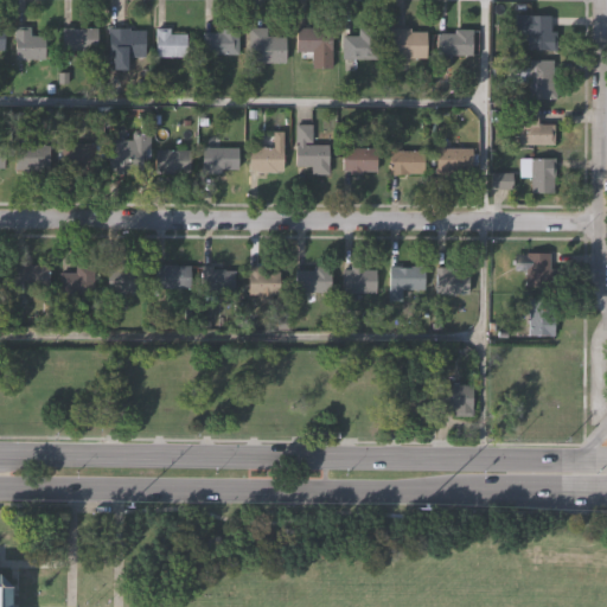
[(556,48),(526,48),(526,31),(515,31),(515,12),(550,13),(550,29),(556,29),(556,48)]
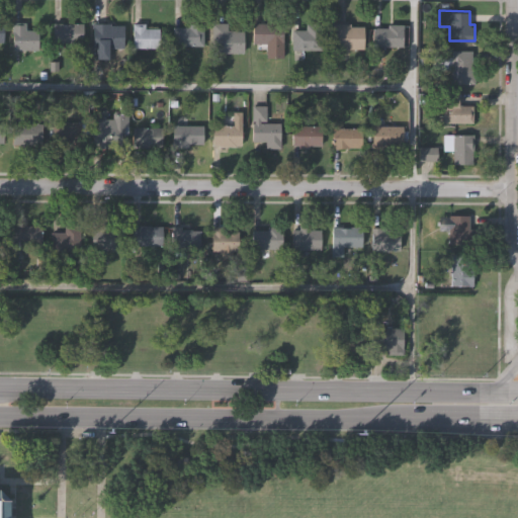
[(53,41),(53,22),(82,22),(82,41),(53,41)]
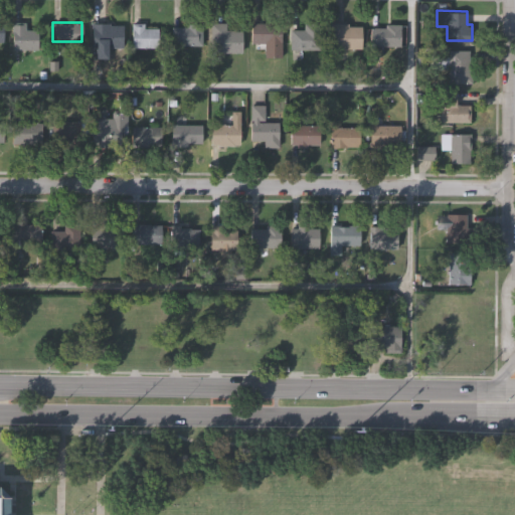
[(92,22),(109,22),(109,25),(122,25),(122,47),(108,47),(108,57),(96,57),(96,46),(92,46),(92,22)]
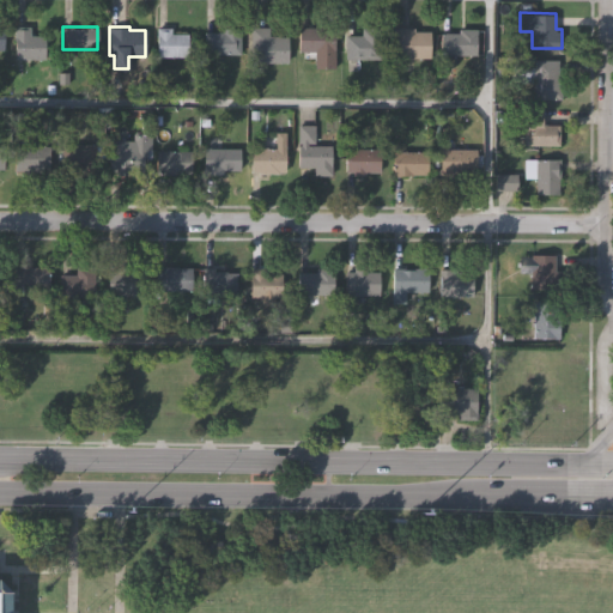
[(157,56),(157,36),(155,36),(155,26),(171,26),(171,32),(187,32),(188,56),(157,56)]
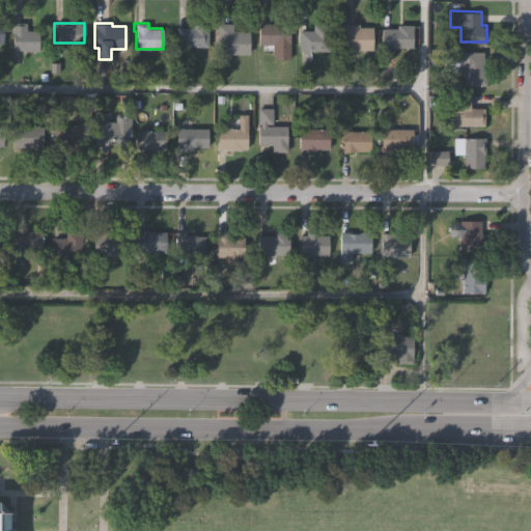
[(178,46),(178,26),(195,26),(195,24),(211,23),(211,46),(178,46)]
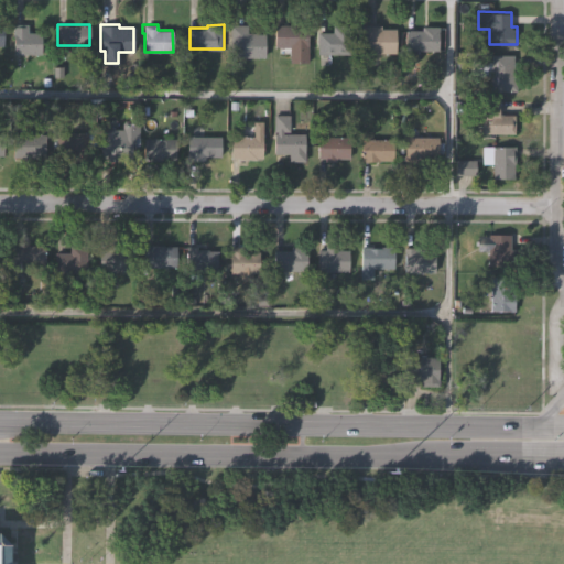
[(232,24),(249,24),(249,31),(260,31),(260,33),(267,33),(267,56),(237,56),(237,43),(232,43),(232,24)]
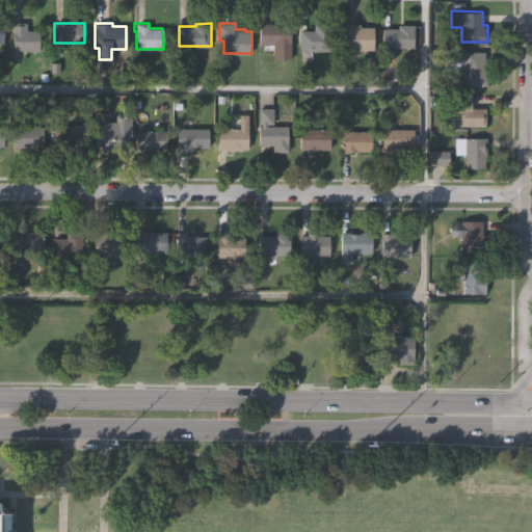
[(260,45),(260,23),(290,24),(291,45),(260,45)]
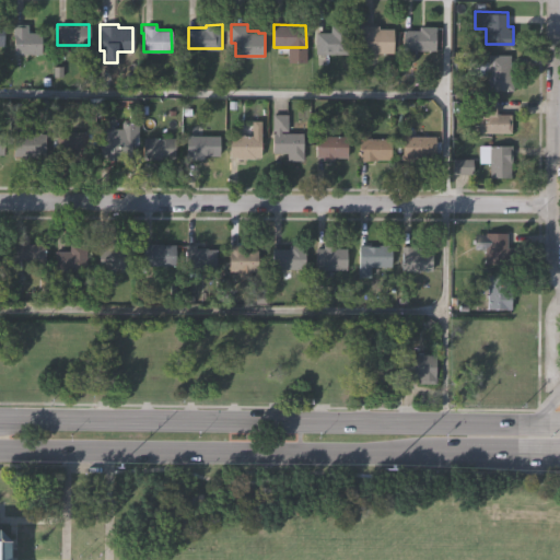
[(13,25),(26,25),(26,33),(39,33),(39,54),(13,54),(13,25)]
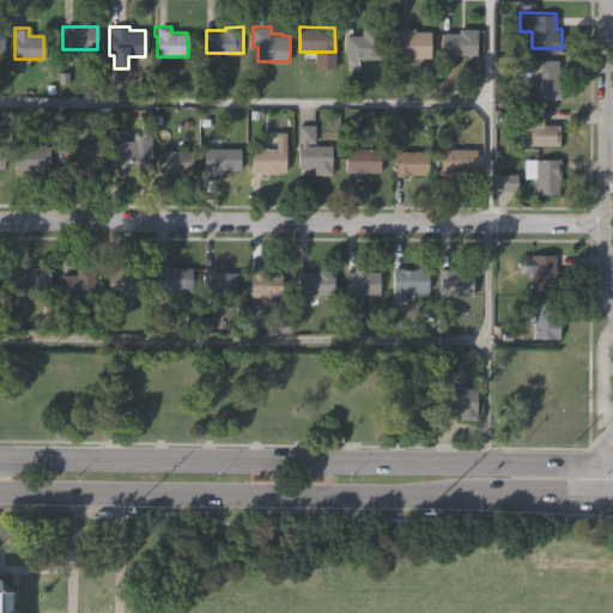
[(346,59),(346,35),(362,35),(362,28),(381,28),(381,59),(354,59),(354,60),(351,60),(351,59),(346,59)]
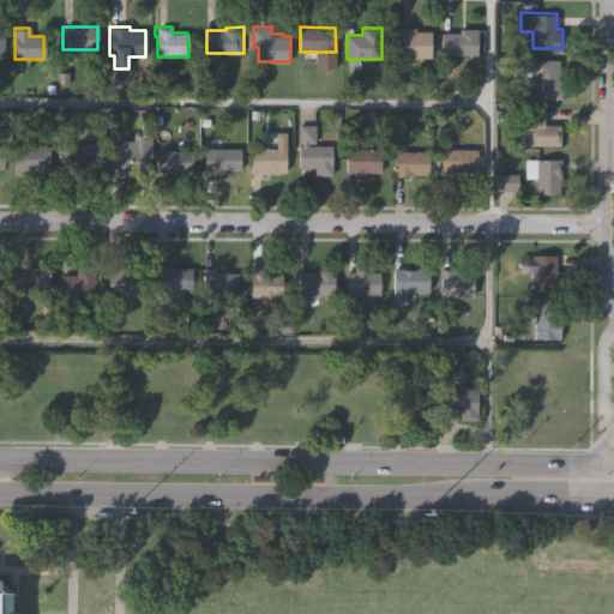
[(395,58),(395,35),(393,35),(393,28),(415,28),(415,31),(432,31),(432,58),(395,58)]
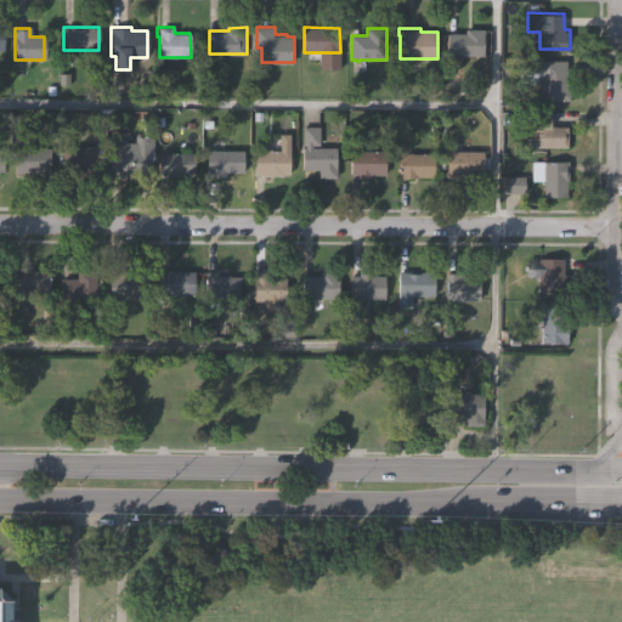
[(447,56),(447,33),(465,33),(465,29),(485,28),(485,35),(484,35),(484,55),(447,56)]
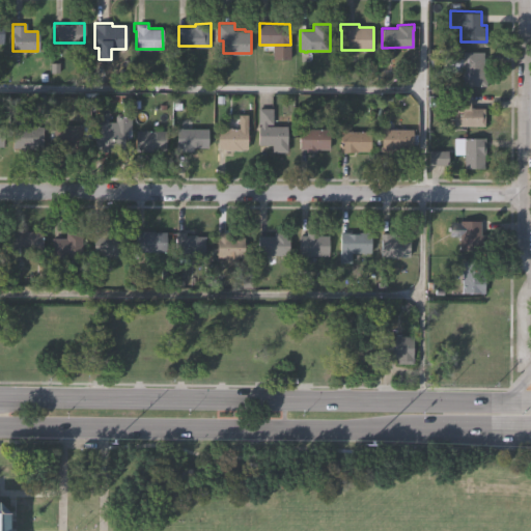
[(483,53),(483,67),(485,67),(485,85),(464,85),(464,52),(483,53)]
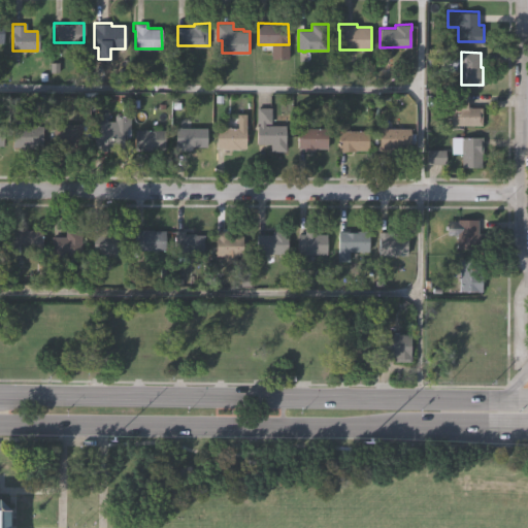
[(466,92),(466,106),(481,106),(481,124),(450,124),(450,116),(451,116),(451,92),(466,92)]
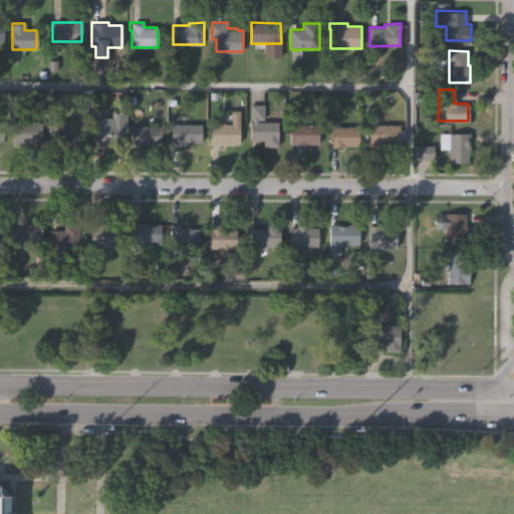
[(277,121),(277,139),(278,139),(278,148),(262,147),(262,140),(249,140),(249,121),(251,121),(251,119),(249,119),(249,105),(263,105),(263,120),(257,120),(257,121),(277,121)]
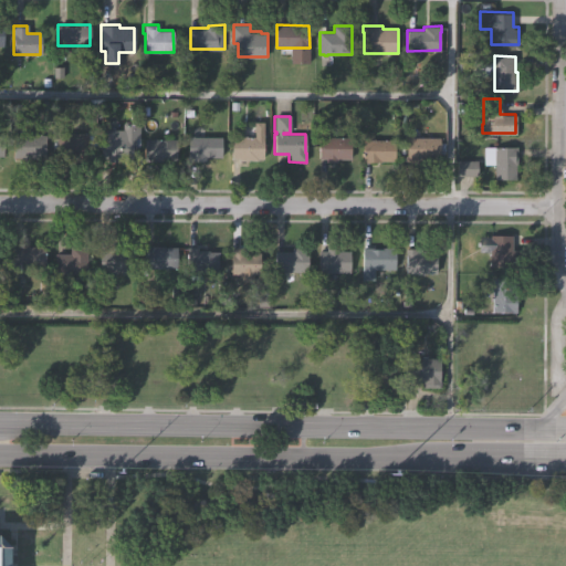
[(135,124),(135,150),(132,150),(132,158),(118,158),(118,161),(106,161),(107,157),(100,157),(100,147),(94,147),(94,137),(100,137),(100,132),(104,132),(104,129),(117,129),(117,136),(122,136),(122,124),(135,124)]
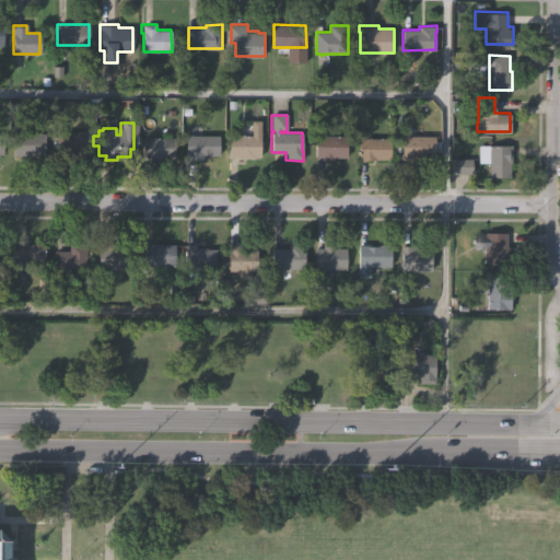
[(86,131),(85,159),(69,159),(69,152),(55,152),(55,131),(60,131),(60,130),(63,130),(63,131),(86,131)]
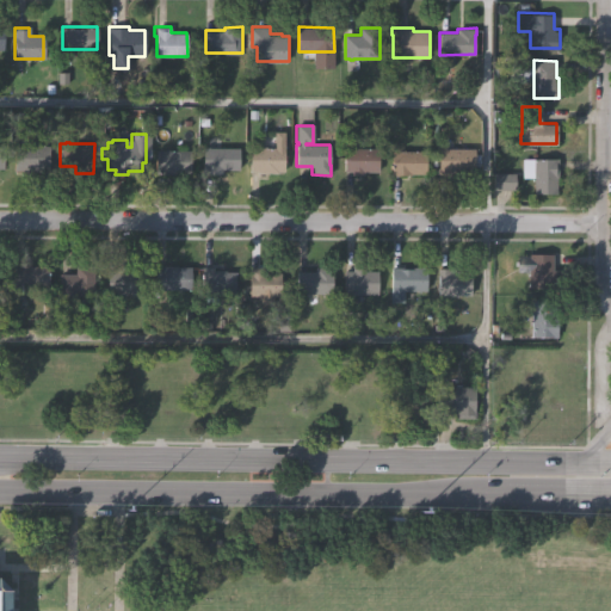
[(49,144),(49,171),(14,170),(16,144),(28,144),(28,143),(31,143),(31,144),(49,144)]
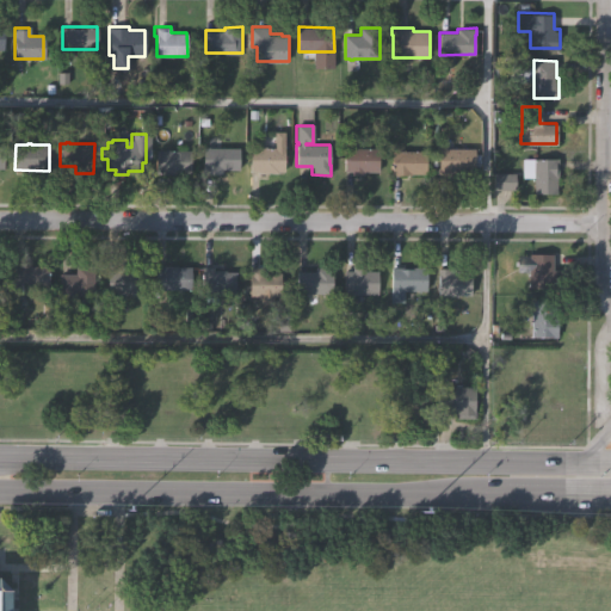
[(239,148),(239,171),(221,171),(221,174),(202,174),(202,148),(204,148),(204,146),(210,147),(210,148),(239,148)]
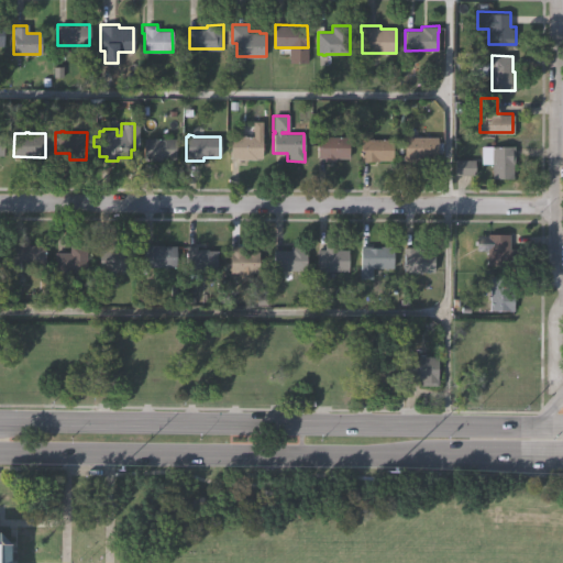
[(261,136),(261,157),(255,157),(254,159),(236,159),(236,157),(229,157),(230,136),(242,136),(242,135),(245,135),(245,136),(261,136)]
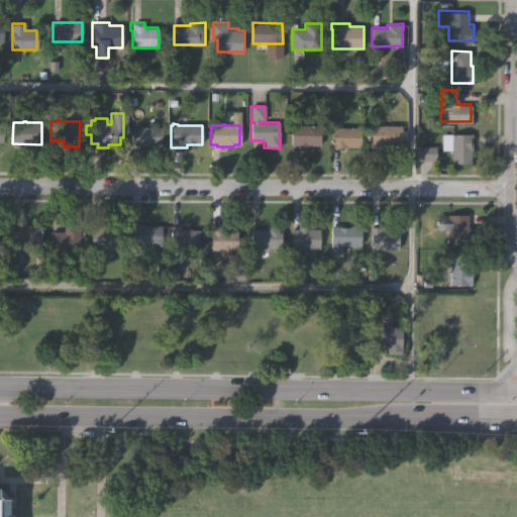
[(319,125),(319,145),(307,145),(307,148),(297,148),(297,144),(291,144),(291,125),(301,125),(301,124),(305,124),(305,125),(319,125)]
